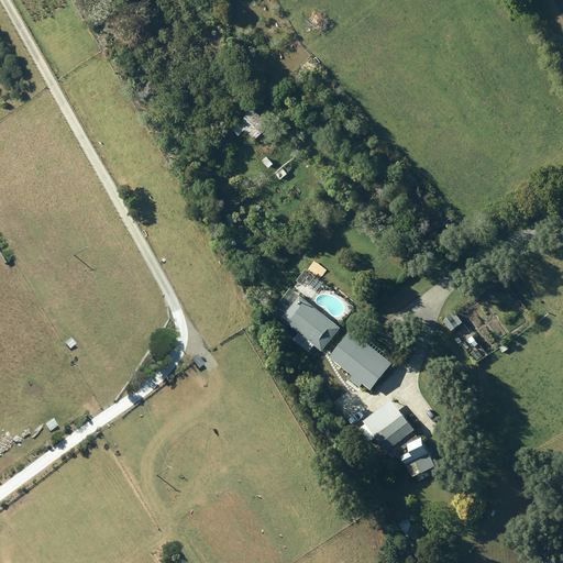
[(238,120),(254,136),(268,123),(252,107),(238,120)]
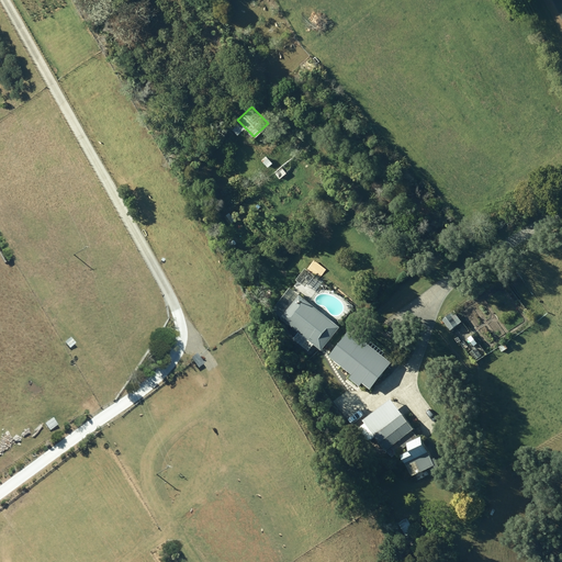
[(244,127),(238,122),(233,127),(237,133),(244,127)]
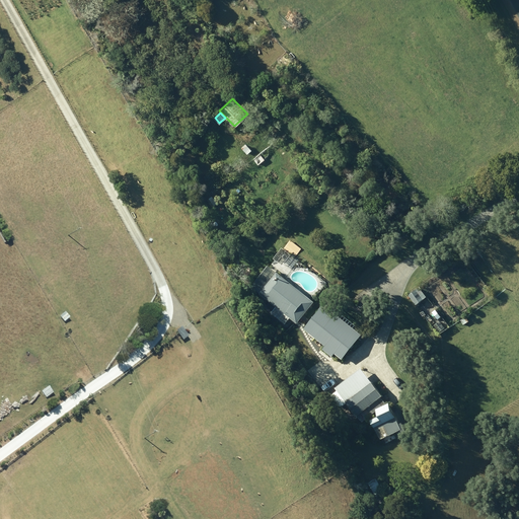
[(242,148),(247,153),(251,149),(247,143),(242,148)]
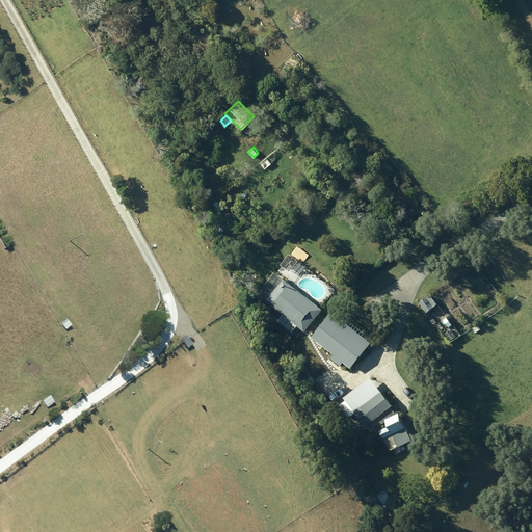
[(261,163),(266,170),(271,166),(265,159),(261,163)]
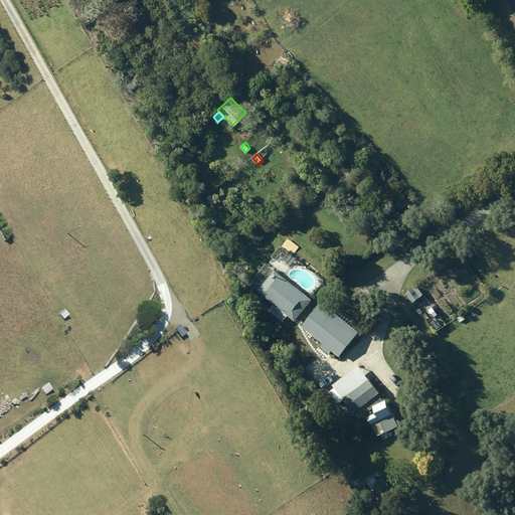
[(209,221),(212,225),(217,220),(214,216),(209,221)]
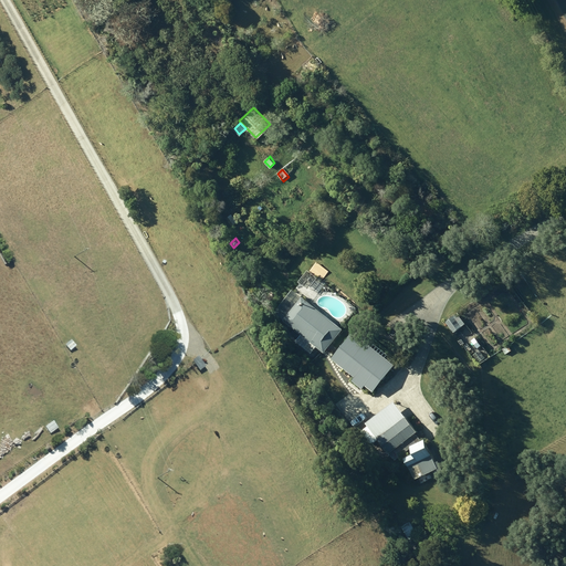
[(307,338),(324,352),(343,328),(302,295),(283,320),(301,334),(299,337),(304,342),(307,338)]
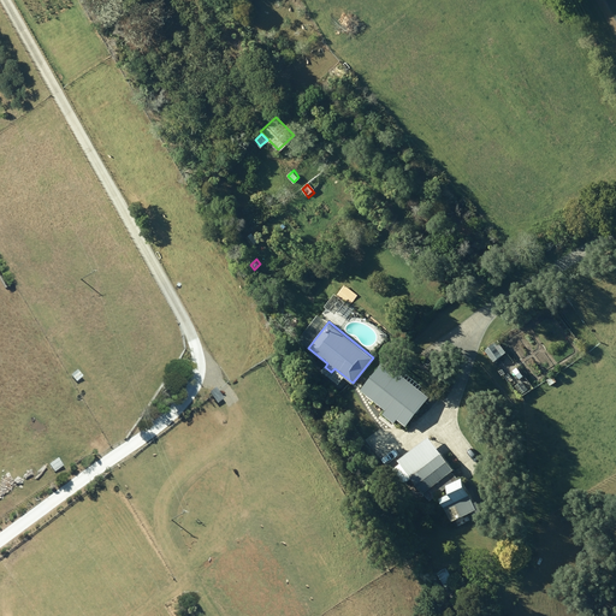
[(485,348),(495,361),(507,351),(497,339),(485,348)]
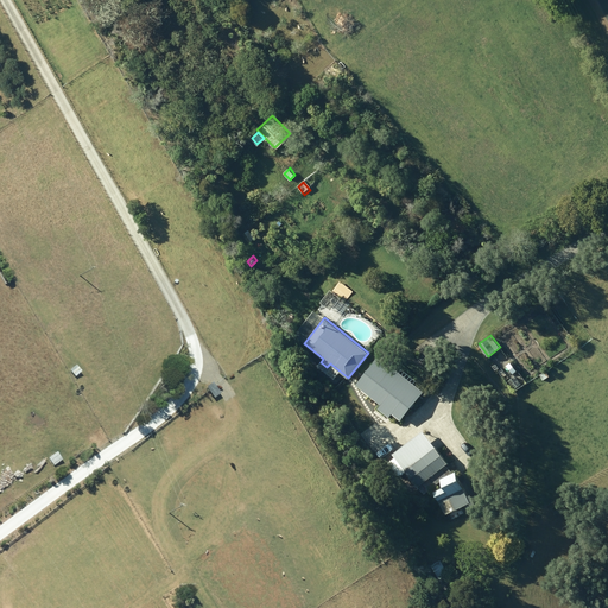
[(392,413),(400,420),(424,391),(392,366),(390,369),(377,360),(356,385),(381,405),(379,409),(388,417),(392,413)]
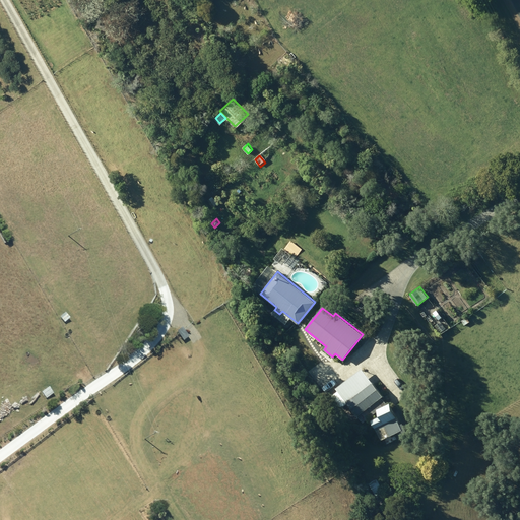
[(435,325),(440,332),(446,328),(440,321),(435,325)]
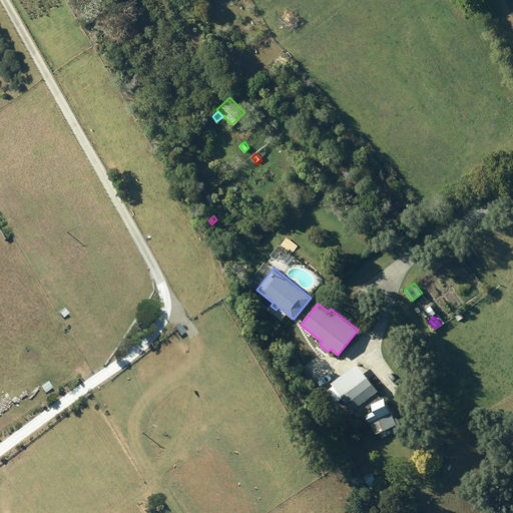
[(355,409),(360,415),(372,406),(372,404),(382,399),(377,392),(378,391),(357,364),(332,383),(353,410),(355,409)]
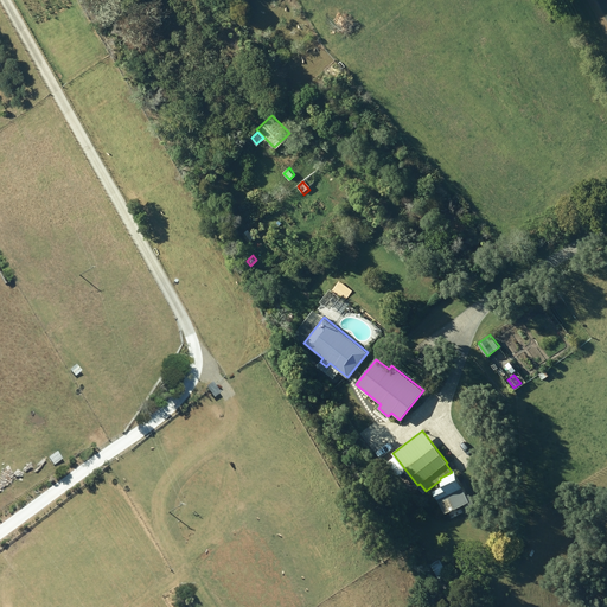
[(466,496),(455,472),(440,478),(443,485),(434,490),(440,503),(451,498),(455,509),(466,504),(467,508),(474,503),(471,493),(466,496)]
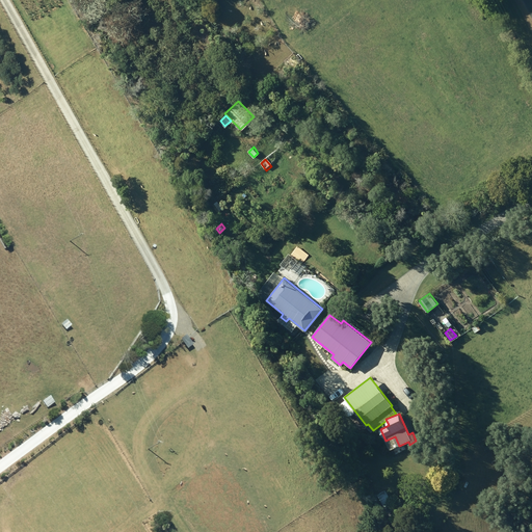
[(378,496),(388,511),(396,507),(387,490),(378,496)]
